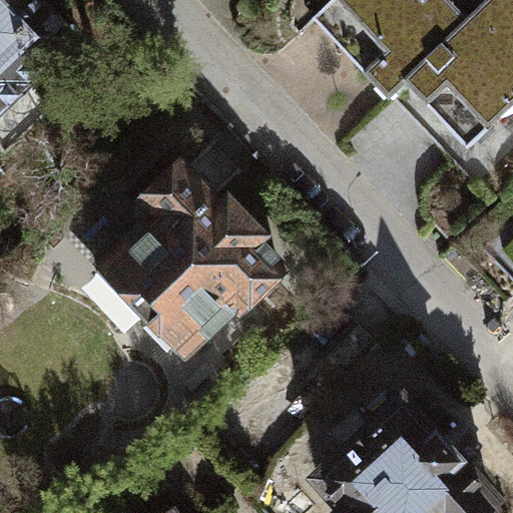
[(73,32),(41,0),(0,0),(0,141),(6,148),(50,104),(25,79),(73,32)]
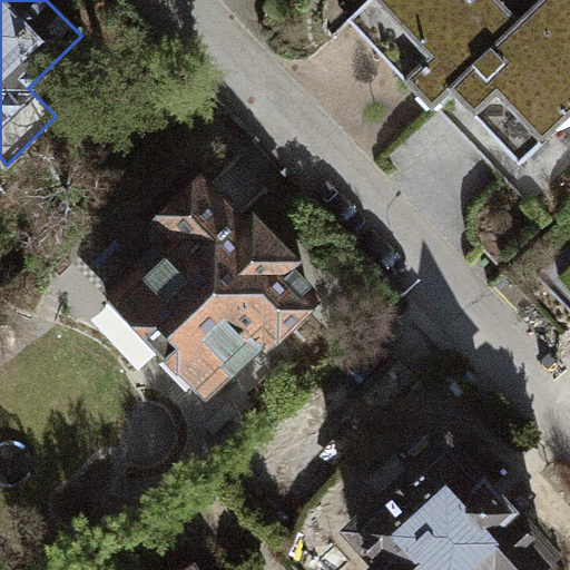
[(450,88),(517,22),(494,0),(363,0),(345,18),(431,106),(450,88)]
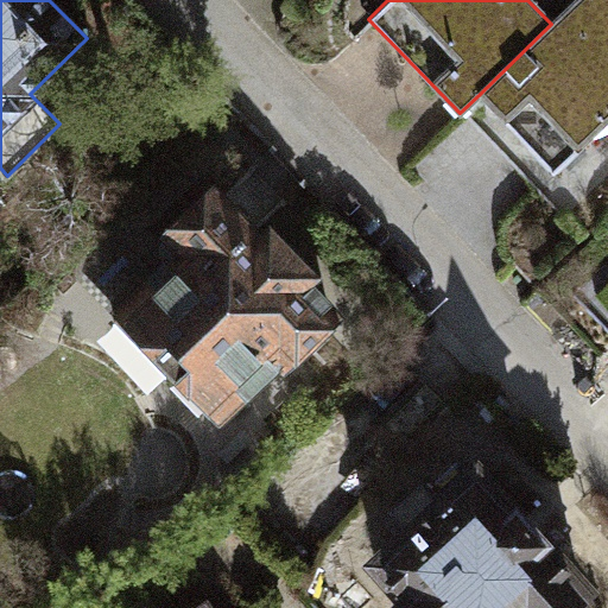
[(607,118),(607,0),(576,0),(551,24),(480,94),(553,170),(607,118)]
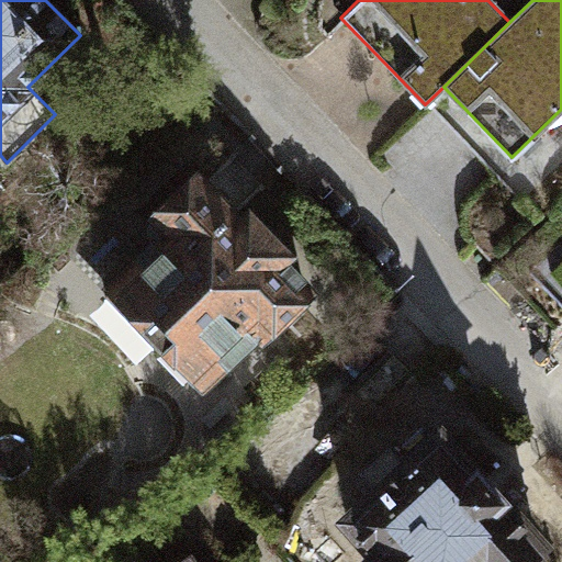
[(231,224),(191,182),(139,231),(154,245),(97,298),(148,352),(152,349),(189,386),(249,330),(253,334),(296,292),(270,265),(277,258),(237,217),(231,224)]
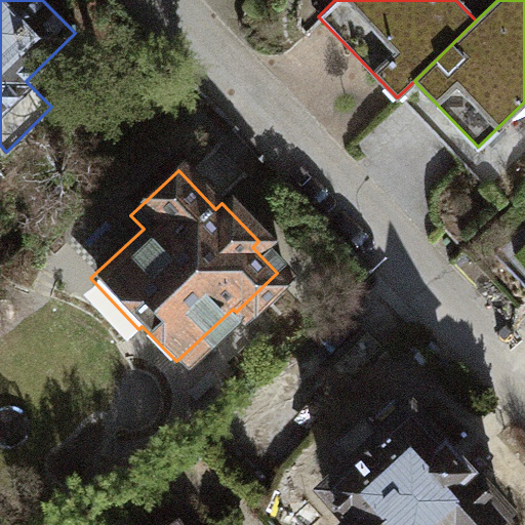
[(352,460),(322,487),(357,524),(520,524),(521,524),(414,408),(384,437),(363,415),(334,441),(352,460)]
